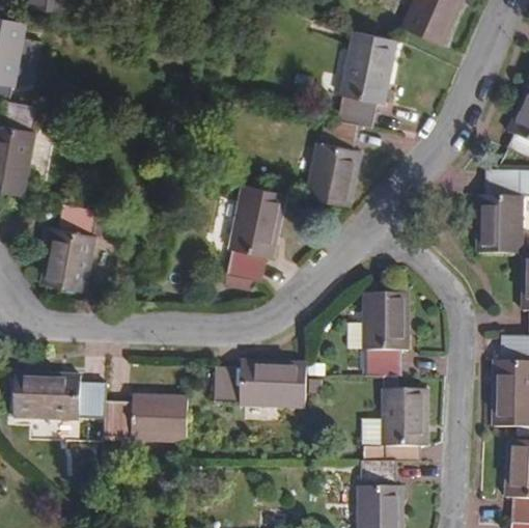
[(66,12),(67,0),(24,0),(23,7),(66,12)]
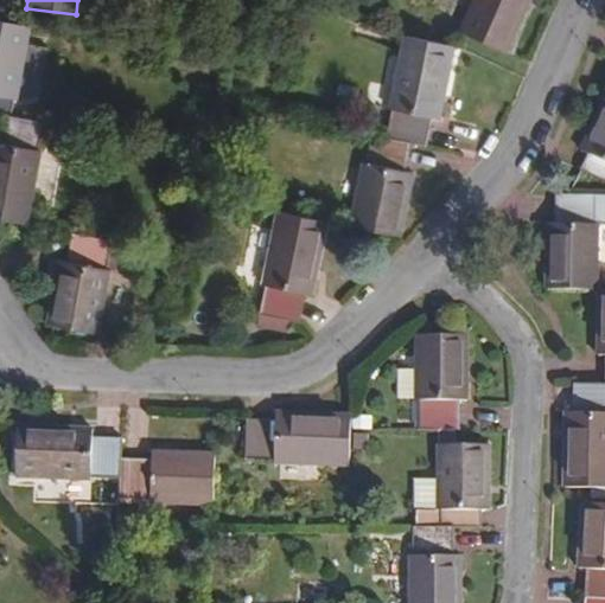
[(509,52),(528,0),(475,0),(462,34),(509,52)]
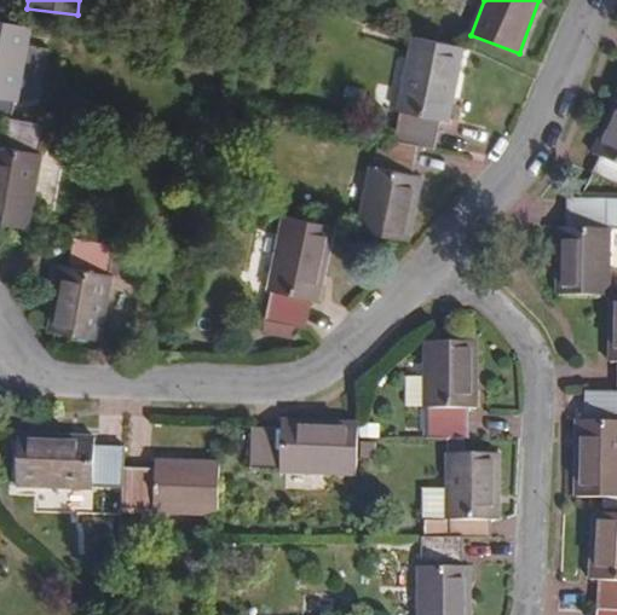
[(17,102),(32,25),(0,19),(0,116),(10,119),(12,102),(17,102)]
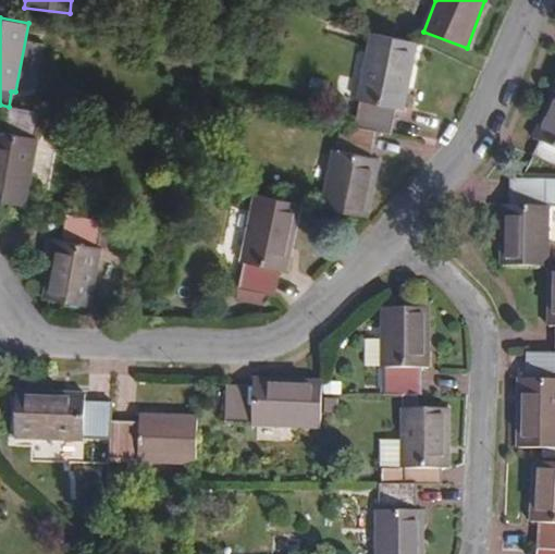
[(401,110),(415,41),(367,32),(353,100),(358,101),(353,126),(378,132),(389,135),(394,109),(401,110)]
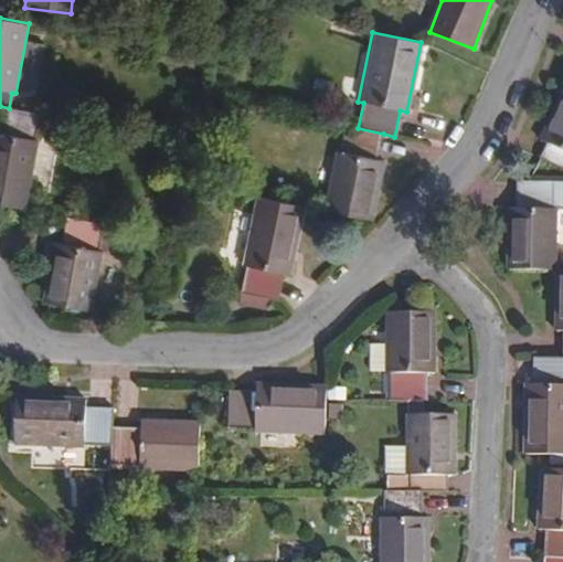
[(562,82),(538,137),(543,140),(535,156),(549,162),(560,168),(562,169),(562,82)]
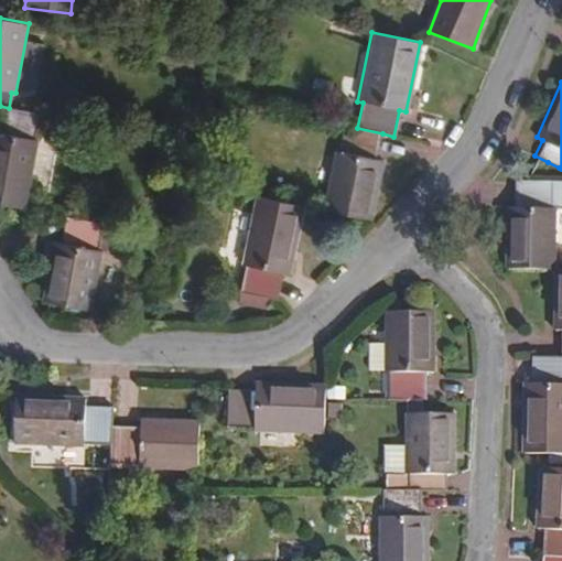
[(0,203),(25,208),(38,141),(34,140),(39,114),(9,108),(0,106),(0,203)]
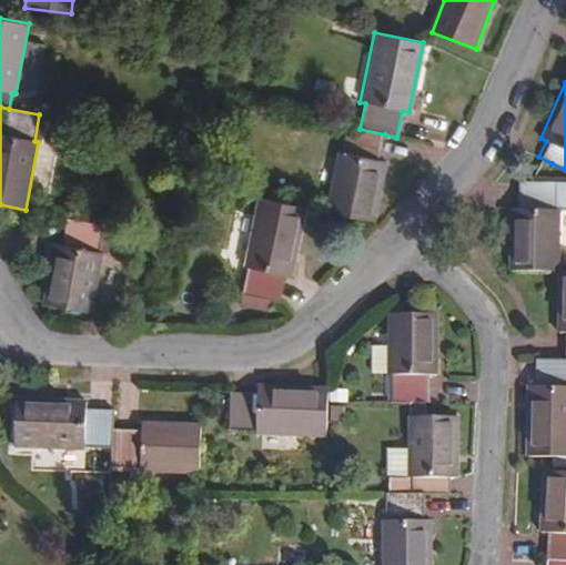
[(372,222),(385,162),(380,161),(385,134),(360,129),(347,127),(342,154),(339,153),(326,212),(372,222)]
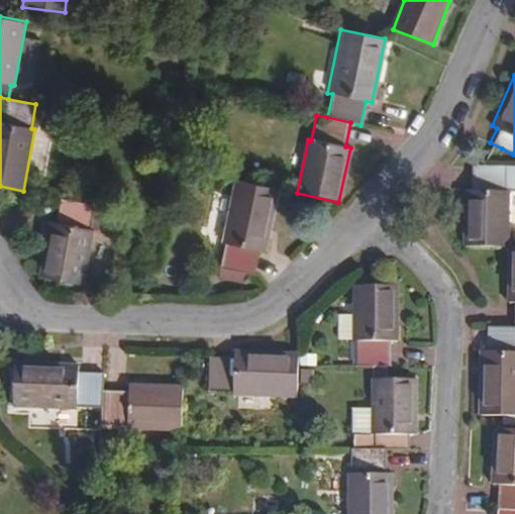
[(512,153),(502,148),(499,152),(510,158),(512,153)]
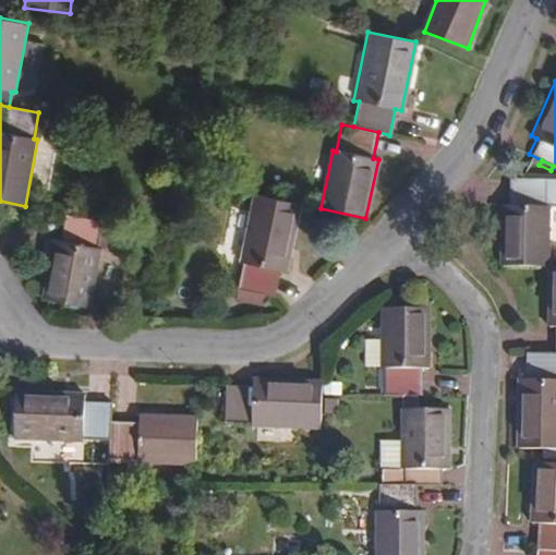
[(555,178),(511,177),(509,203),(504,202),(499,260),(547,263),(550,206),(555,206),(555,178)]
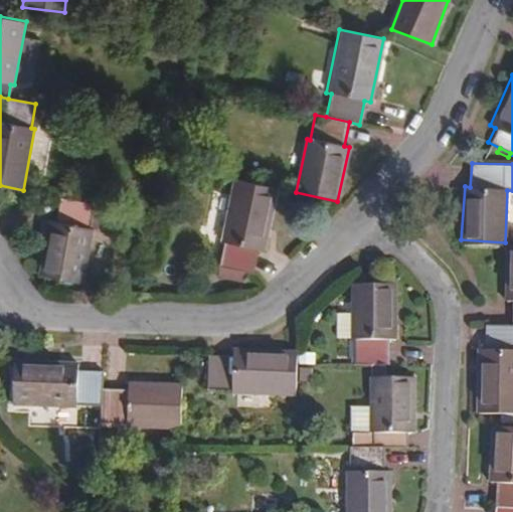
[(263,250),(276,189),(235,180),(222,241),(226,241),(221,267),(251,274),(257,249),(263,250)]
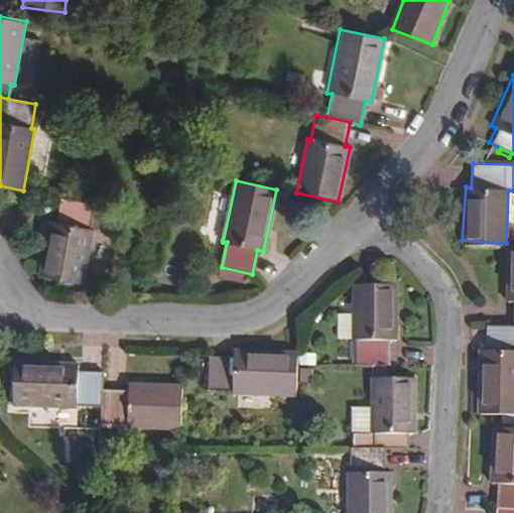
[(86,283),(95,230),(92,229),(96,205),(62,198),(58,224),(50,222),(41,275),(86,283)]
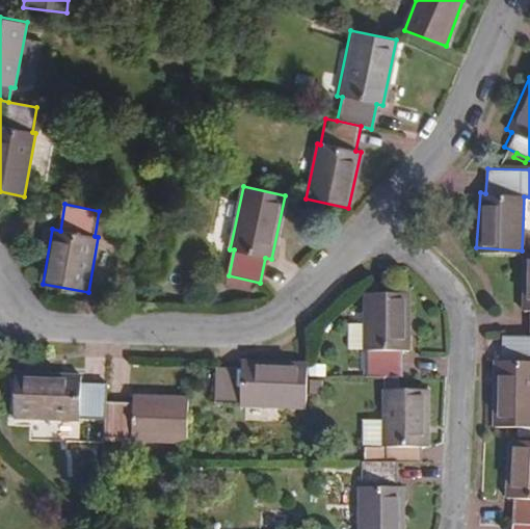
[(529,250),(527,250),(523,310),(529,310),(529,336),(502,335),(501,362),(496,362),(494,426),(529,427),(529,250)]
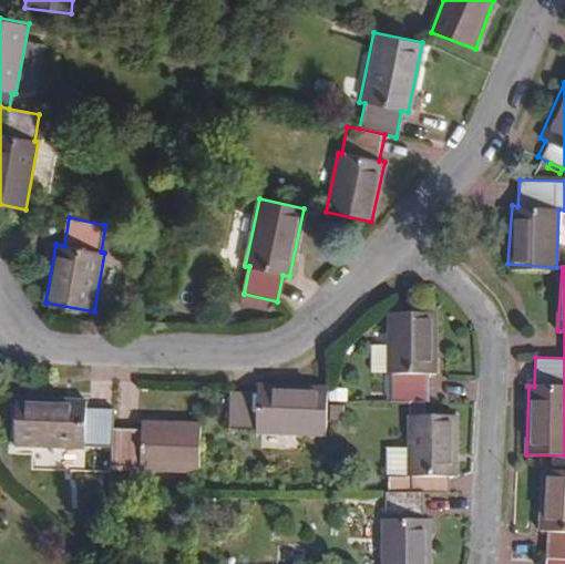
[(433,372),(434,310),(387,309),(387,370),(390,370),(390,398),(409,398),(425,399),(427,399),(427,371),(433,372)]
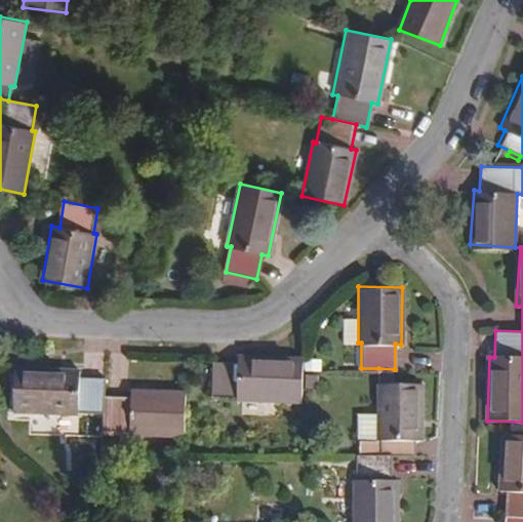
[(300,400),(300,356),(240,355),(240,360),(216,360),(215,391),(239,392),(239,398),(300,400)]
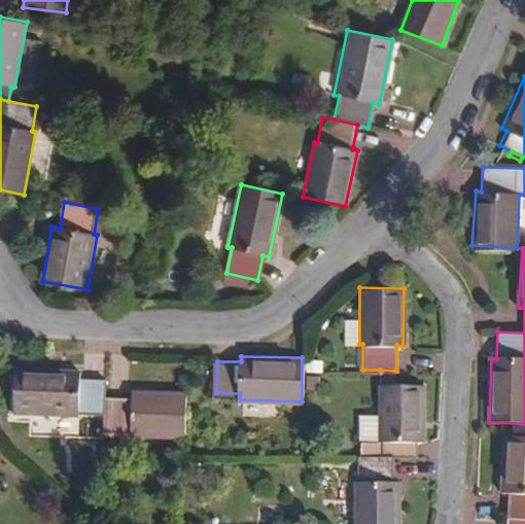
[(395,386),(395,371),(380,370),(380,385),(395,386)]
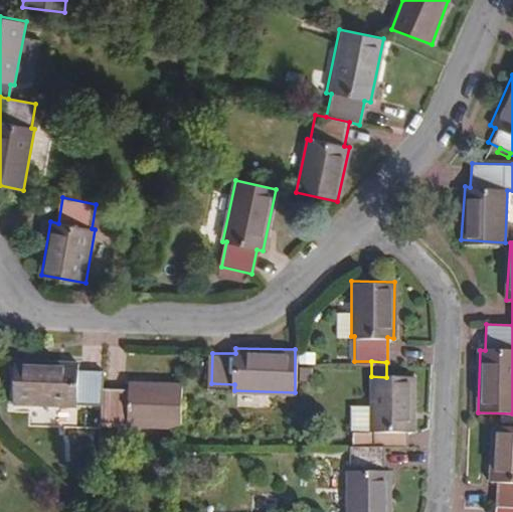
[(182,425),(183,383),(128,382),(128,387),(102,387),(102,370),(77,370),(77,365),(15,363),(13,404),(75,407),(76,404),(101,405),(101,419),(127,420),(127,423),(182,425)]
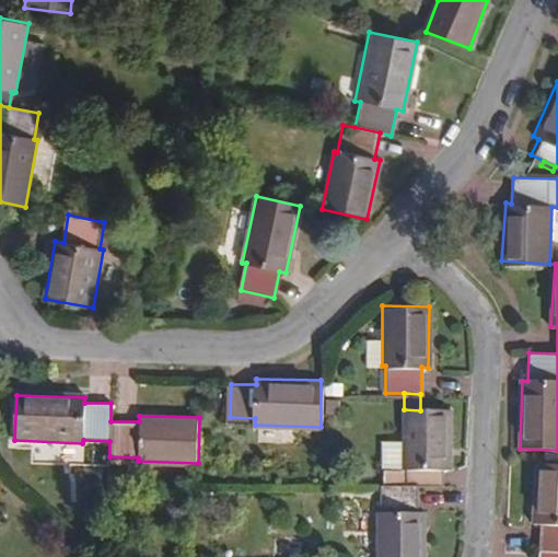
[(384,468),(384,485),(380,485),(380,512),(378,513),(376,556),(425,556),(426,511),(418,511),(418,485),(441,485),(441,470),(449,468),(449,410),(420,410),(404,409),(404,442),(404,470),(384,468)]
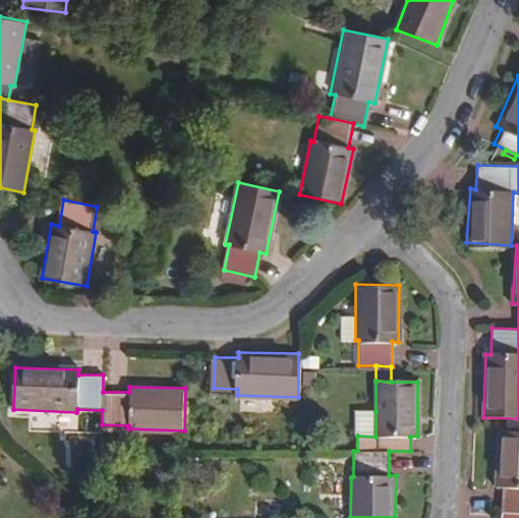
[(376,437),(376,411),(358,411),(357,436),(376,437)]
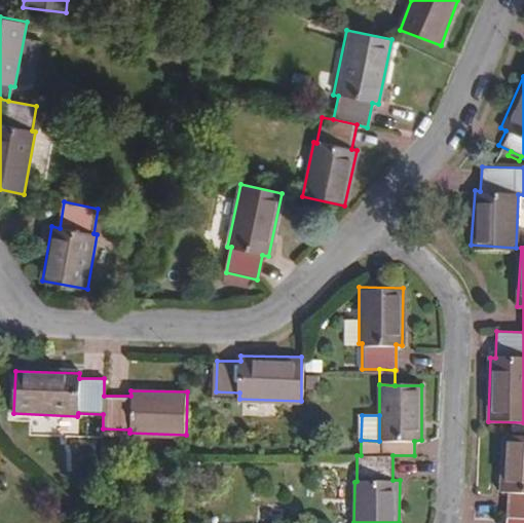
[(506,492),(503,522),(523,522),(523,436),(501,436),(499,492),(506,492)]
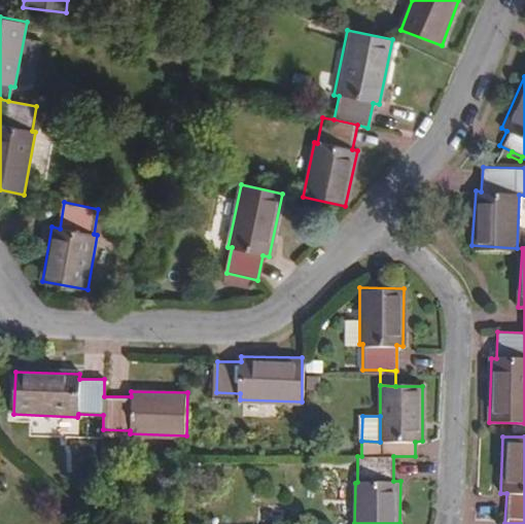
All buildings are outlined.
